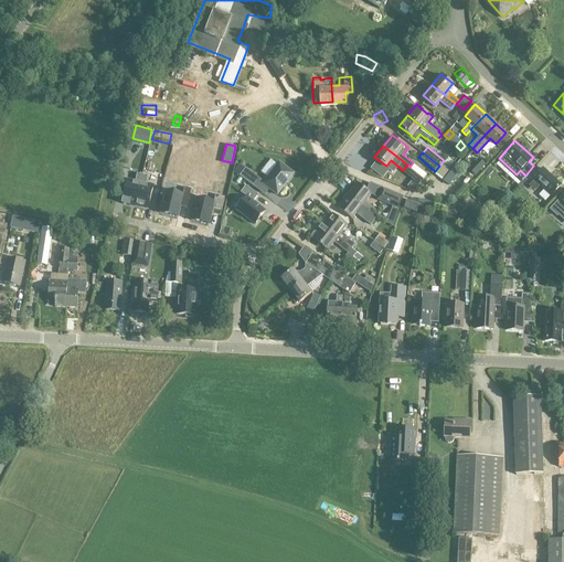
[(475,173),(485,162),(478,156),(468,168),(475,173)]
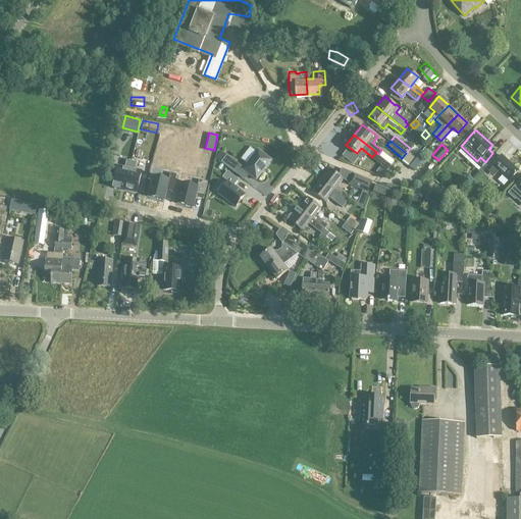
[(256,177),(261,170),(261,171),(265,166),(270,159),(270,158),(258,149),(257,148),(257,149),(243,167),(242,168),(243,168),(255,177),(255,178),(256,177)]
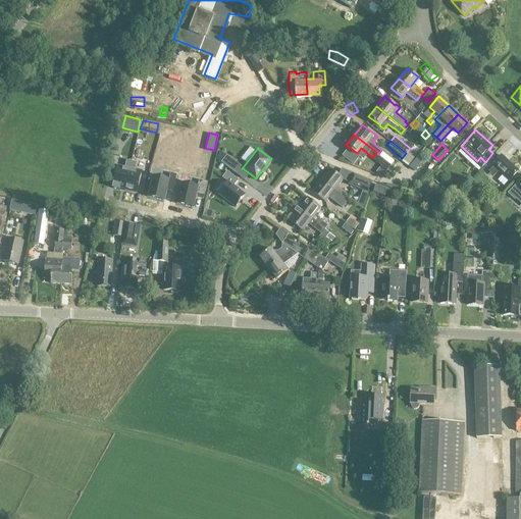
[(240,164),(225,153),(220,160),(233,171),(240,164)]
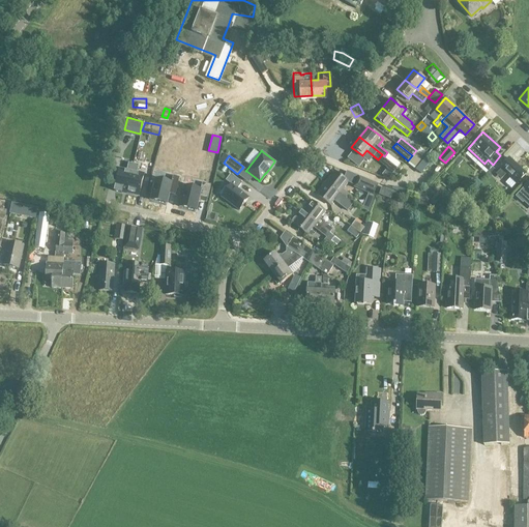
[(505,159),(500,155),(493,165),(497,169),(500,166),(509,174),(508,175),(516,182),(525,172),(508,156),(505,159)]
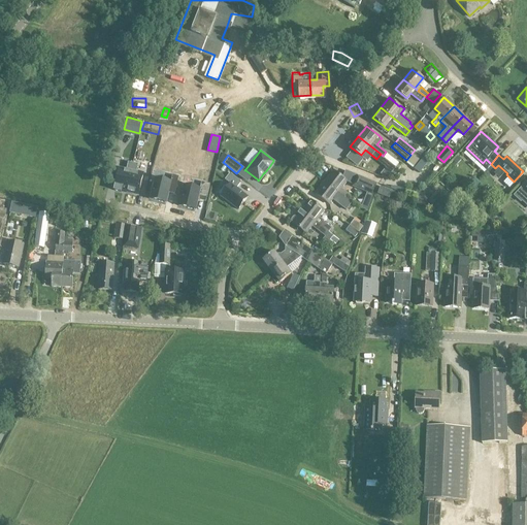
[(127,160),(125,168),(119,166),(113,189),(121,190),(121,189),(126,190),(132,161),(127,160)]
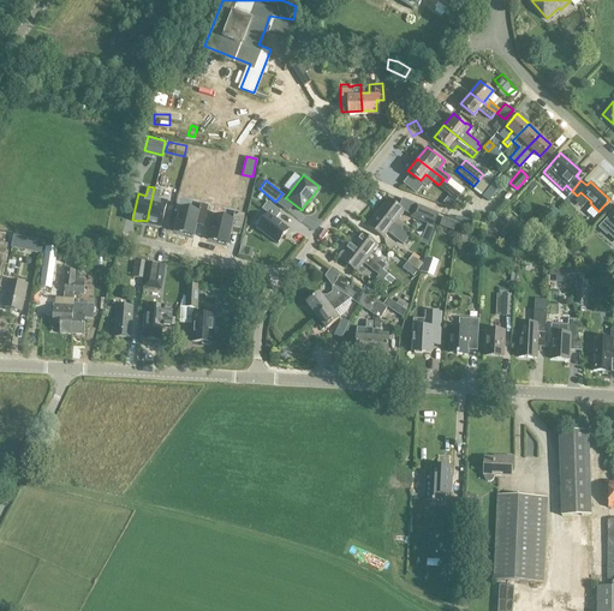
[(460,192),(453,186),(448,192),(442,201),(451,205),(460,192)]
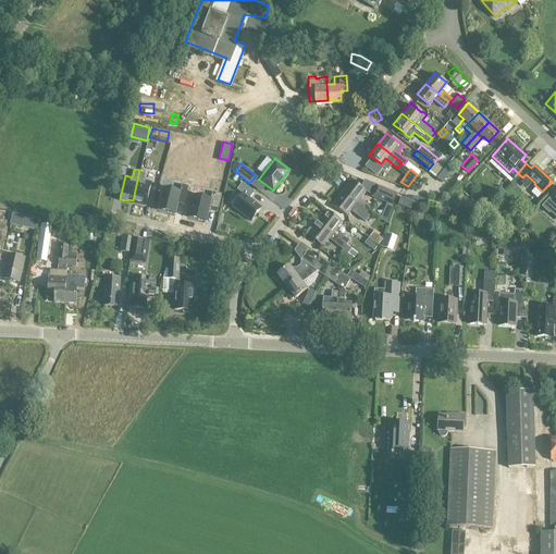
[(139,170),(133,200),(145,204),(150,181),(143,179),(145,172),(139,170)]
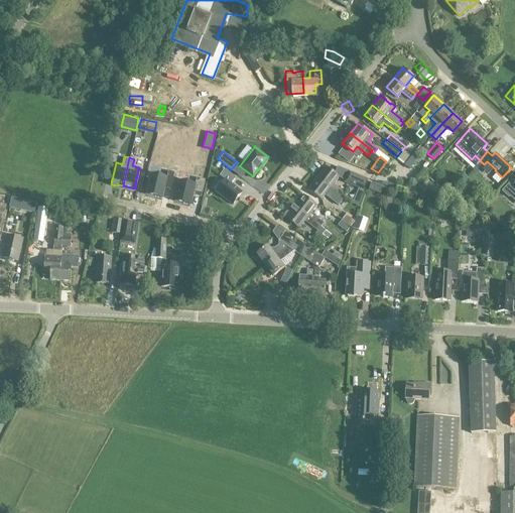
[(325,165),(315,176),(330,186),(338,175),(325,165)]
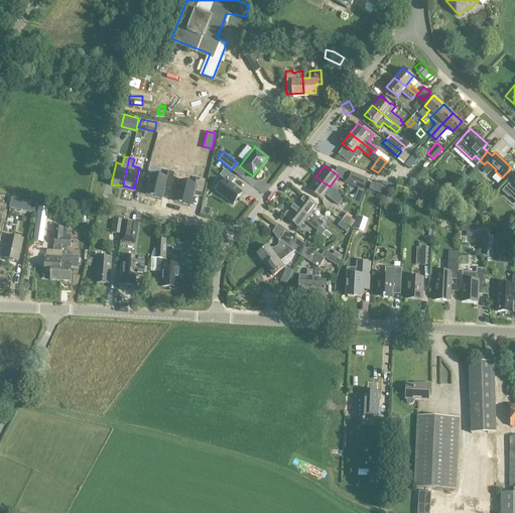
[(224,167),(219,173),(224,178),(215,189),(232,203),(241,190),(230,182),(235,176),(224,167)]
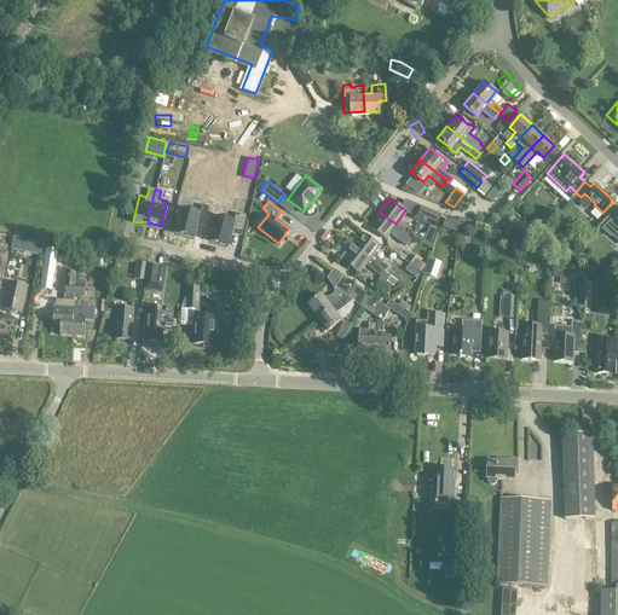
[(197,224),(198,219),(206,220),(209,204),(202,203),(200,210),(182,206),(175,231),(194,235),(197,224)]
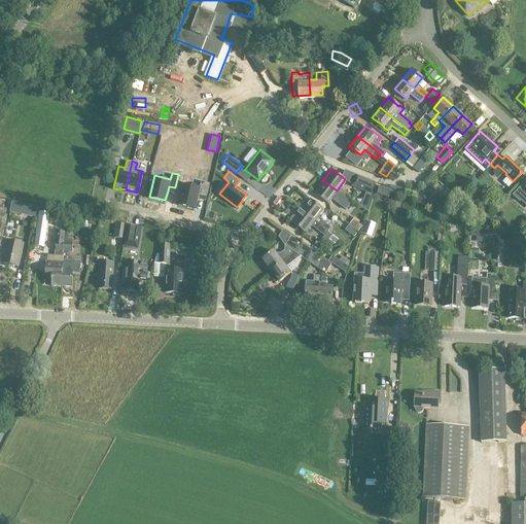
[(356,174),(351,184),(364,189),(371,193),(375,181),(356,174)]
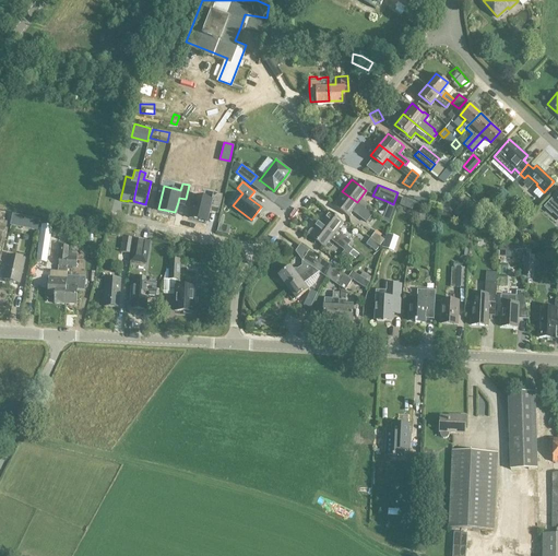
[(189,215),(205,220),(210,204),(218,206),(222,192),(213,190),(211,197),(194,193),(189,215)]
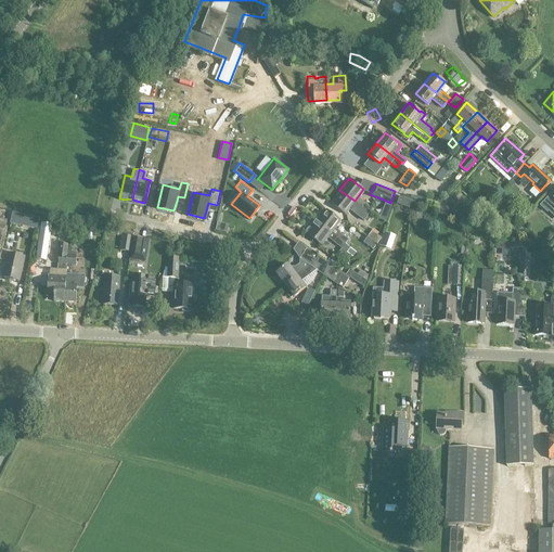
[(355,201),(339,190),(331,202),(345,213),(349,207),(355,213),(357,209),(365,216),(369,212),(360,205),(355,201)]
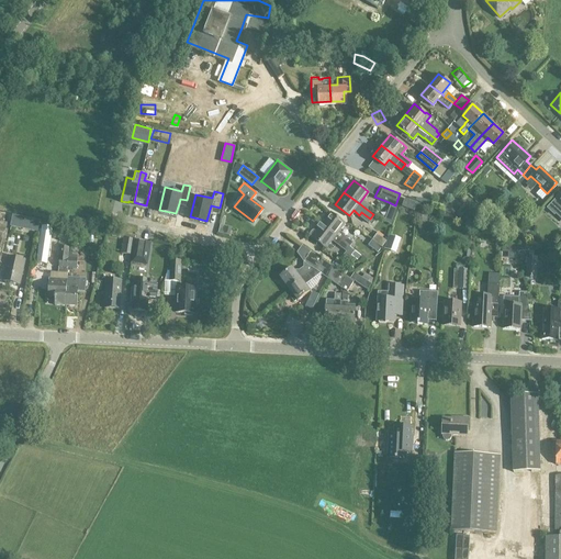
[(436,202),(441,207),(447,201),(441,196),(436,202)]
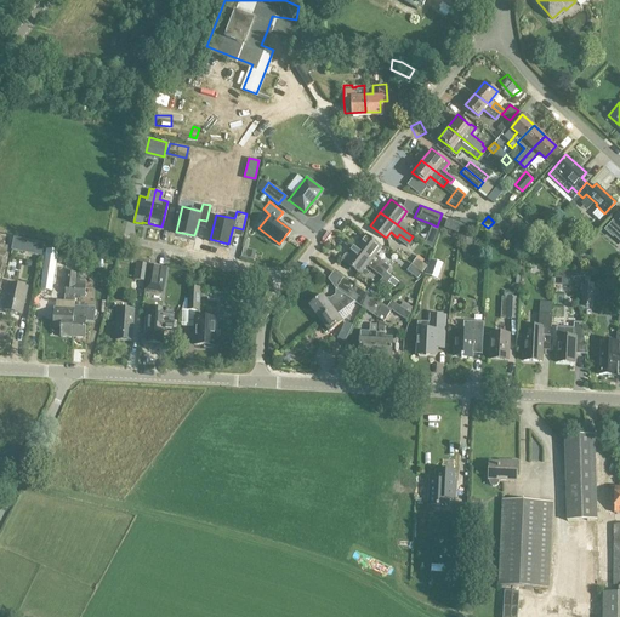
[(458,230),(460,222),(447,217),(443,226),(458,230)]
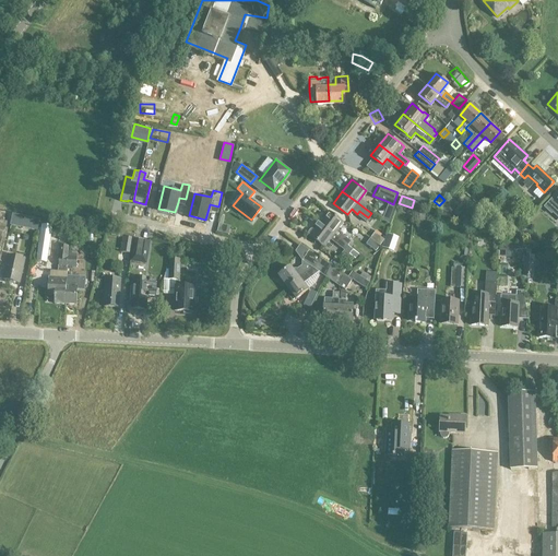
[(387,220),(393,204),(387,201),(380,217),(387,220)]
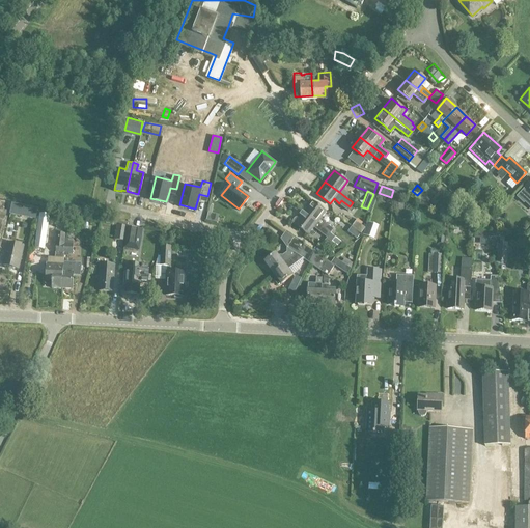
[(344,196),(353,202),(356,198),(347,192),(344,196)]
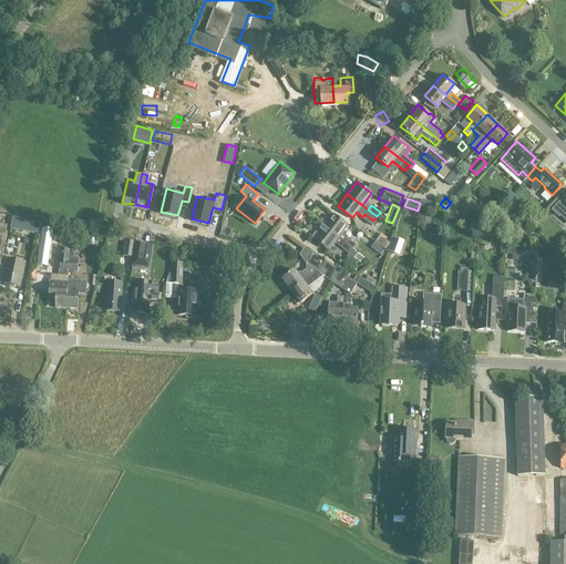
[(332,213),(322,225),(338,236),(347,224),(332,213)]
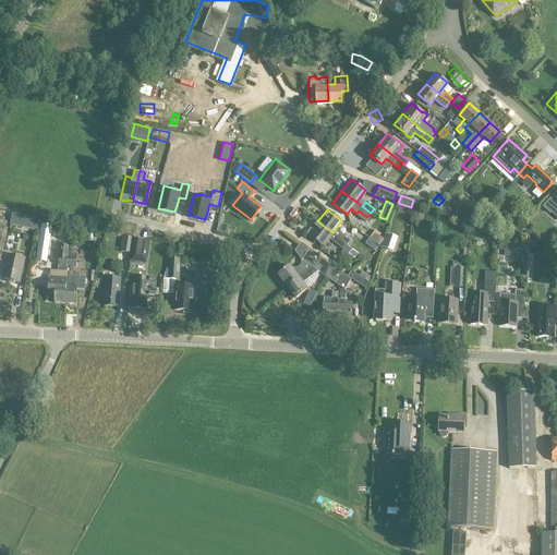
[(40,221),(35,258),(46,260),(51,222),(40,221)]
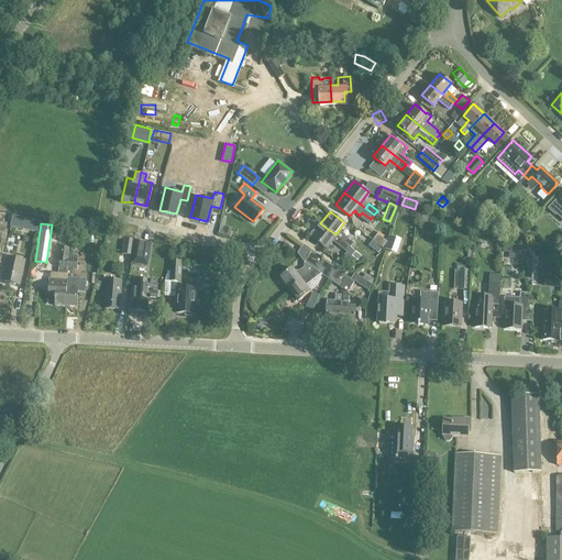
[(311,235),(326,248),(335,234),(320,223),(311,235)]
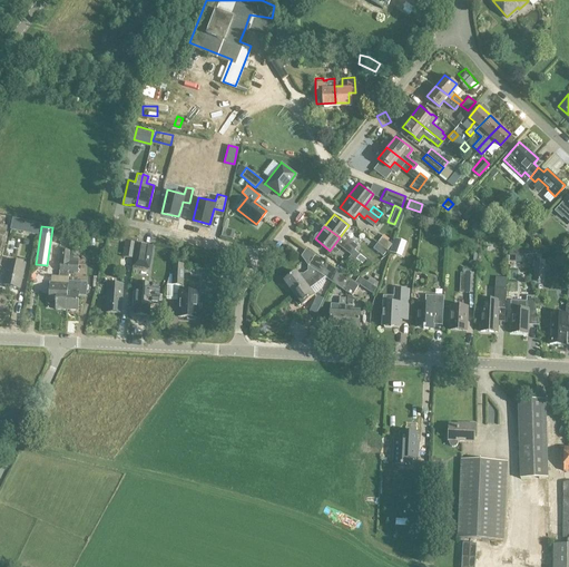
[(390,243),(381,236),(378,241),(386,247),(390,243)]
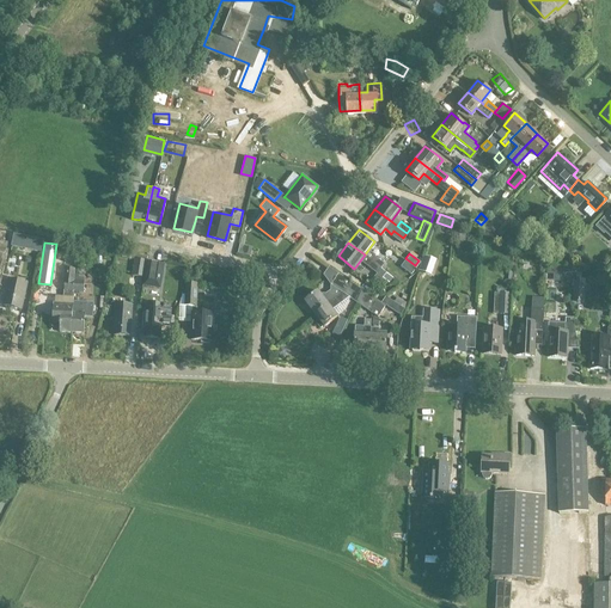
[(374,255),(371,259),(380,266),(384,262),(374,255)]
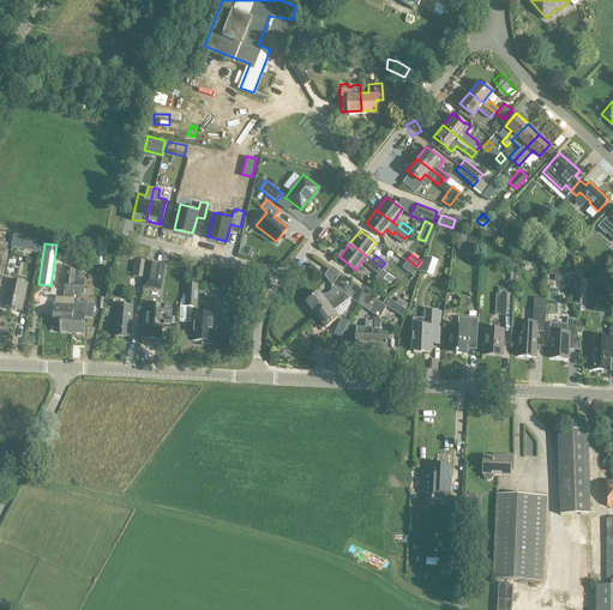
[(424,257),(419,269),(432,273),(436,261),(424,257)]
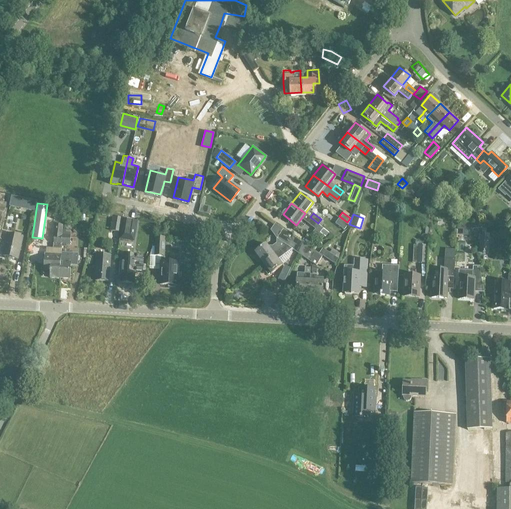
[(120,230),(122,217),(112,216),(110,229),(120,230)]
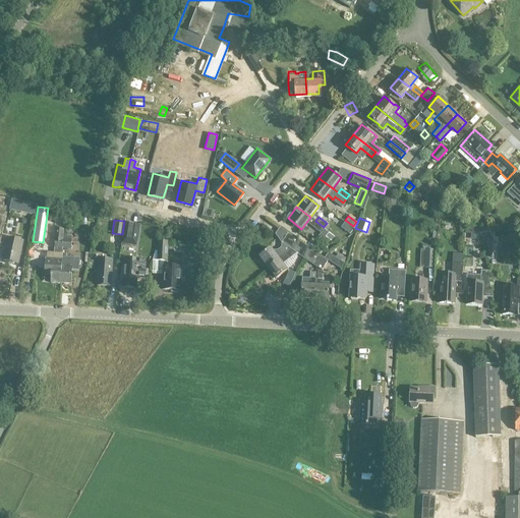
[(341,225),(349,231),(353,226),(345,220),(341,225)]
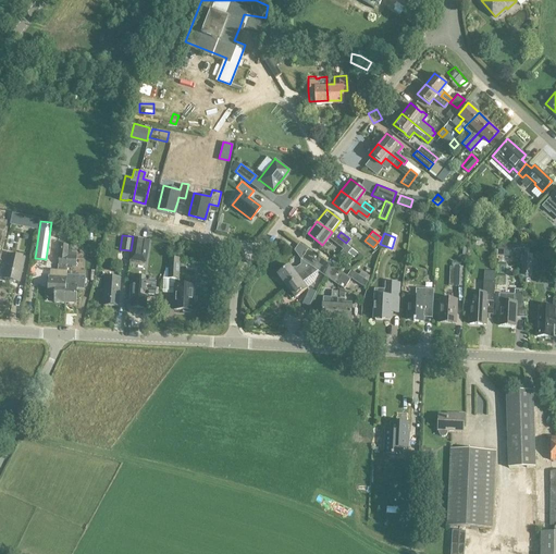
[(334,241),(342,247),(347,251),(351,247),(346,243),(337,236),(334,241)]
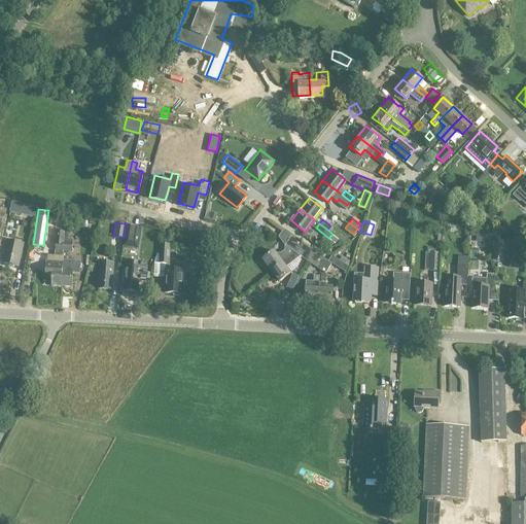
[(141,226),(126,224),(124,237),(123,245),(137,247),(141,226)]
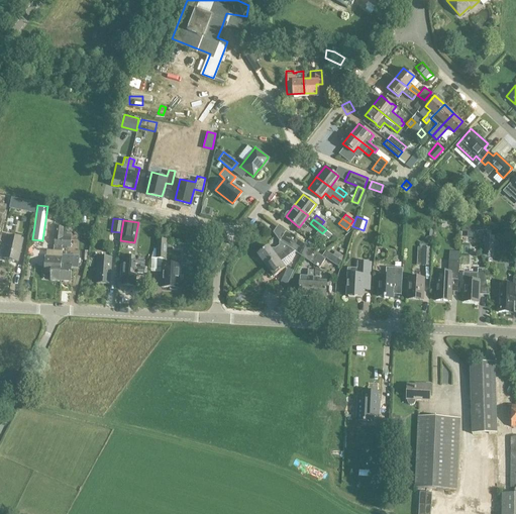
[(62,228),(62,244),(76,245),(77,225),(68,224),(68,229),(62,228)]
